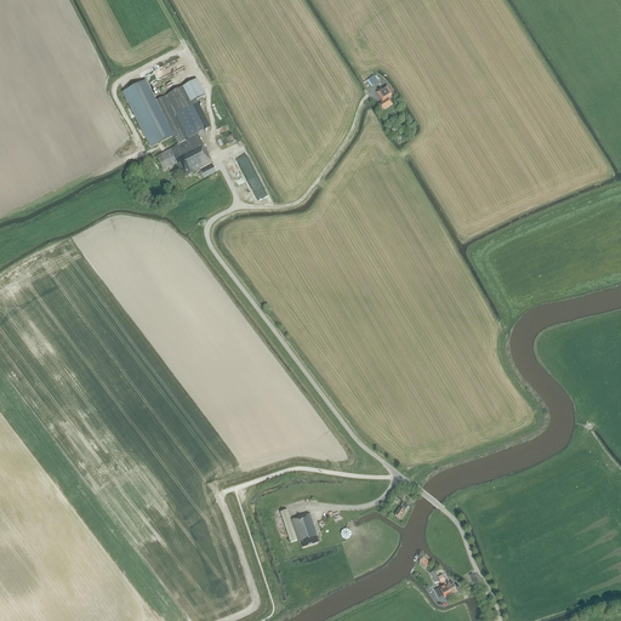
[(163,170),(177,163),(184,178),(192,175),(191,174),(211,163),(198,135),(199,135),(199,134),(210,127),(195,100),(204,96),(195,80),(155,101),(174,136),(178,146),(157,157),(163,170)]
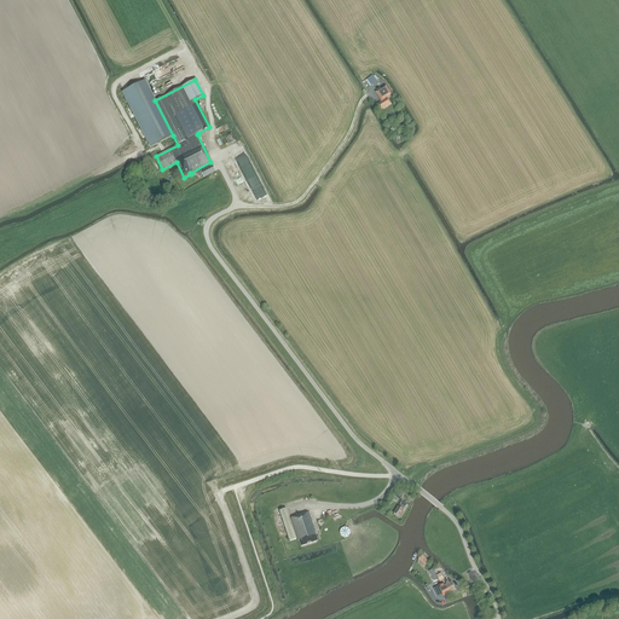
[(151,146),(173,136),(155,100),(145,81),(122,92),(151,146)]
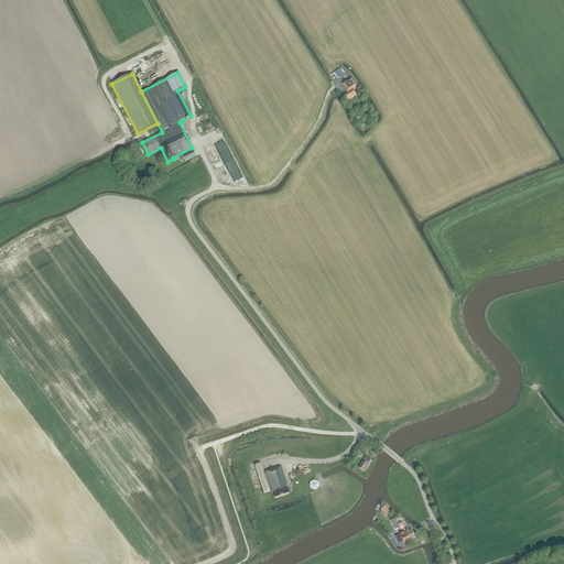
[(356,95),(353,89),(357,87),(351,78),(346,80),(344,83),(342,83),(348,93),(343,96),(346,101),(356,95)]
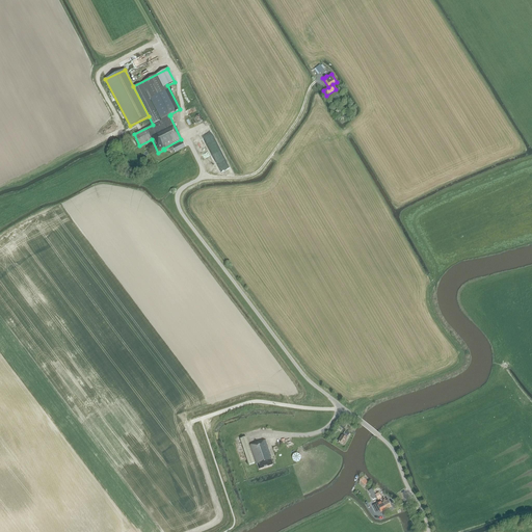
[(200,114),(191,117),(194,126),(203,123),(200,114)]
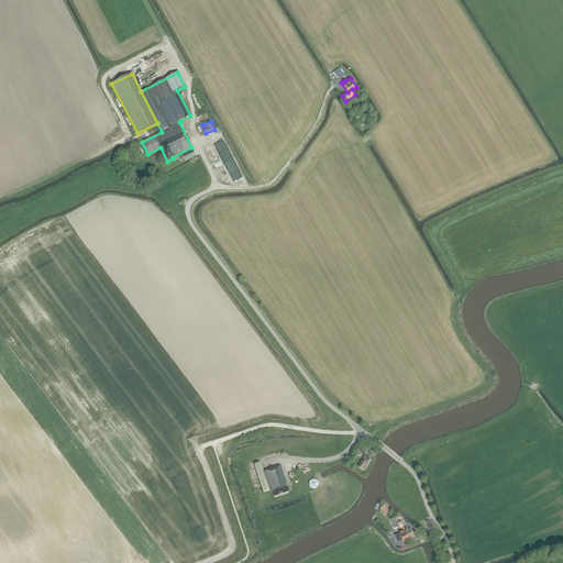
[(192,150),(181,155),(185,162),(196,155),(192,150)]
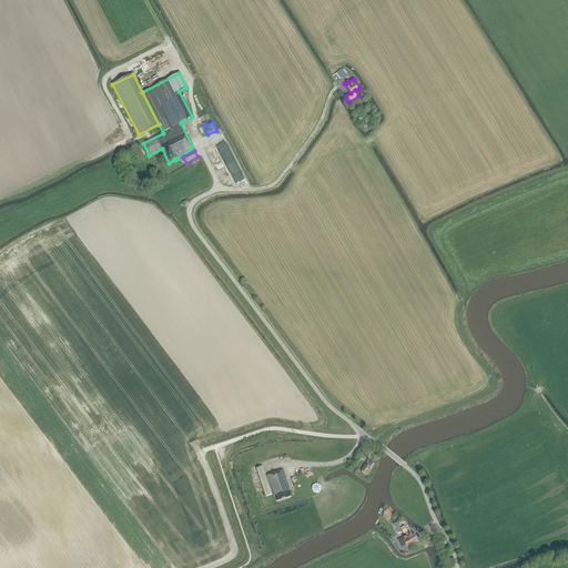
[(368,460),(366,463),(365,465),(362,470),(366,474),(371,468),(369,467),(371,466),(372,466),(373,463),(368,460)]
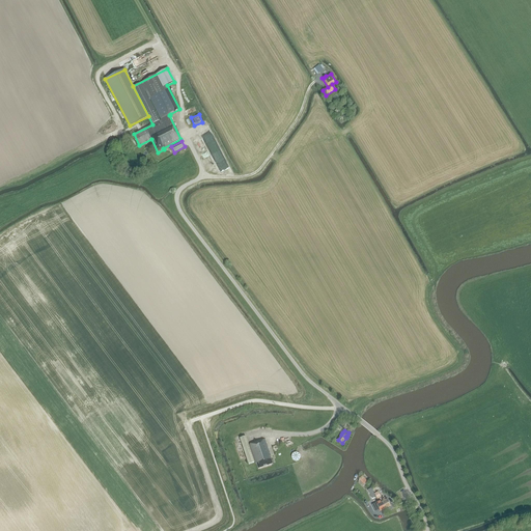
[(246,437),(241,438),(240,439),(248,465),(254,463),(246,437)]
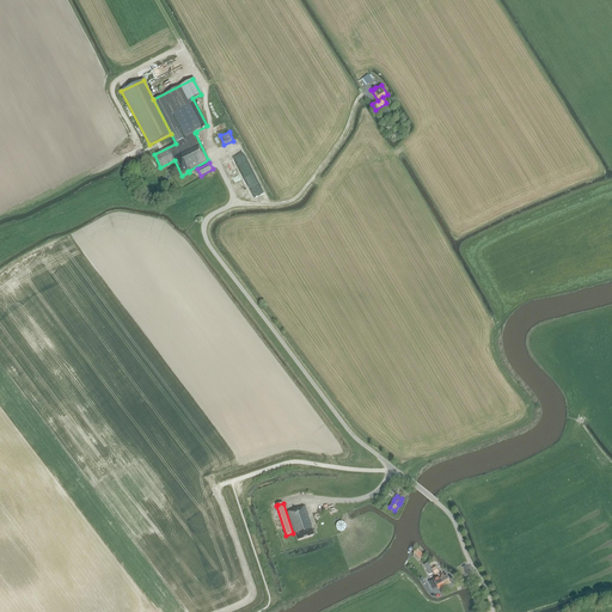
[(306,506),(287,512),(294,534),(295,534),(298,540),(314,534),(311,526),(312,526),(306,506)]
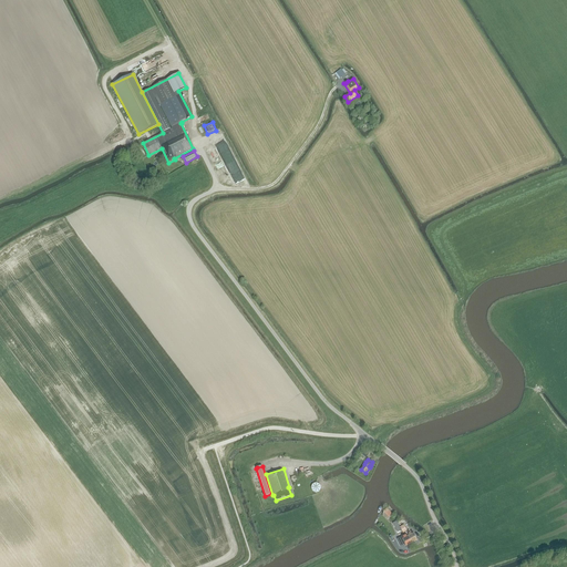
[(320,485),(317,483),(312,484),(311,487),(312,491),(316,493),(319,492),(321,488),(320,485)]
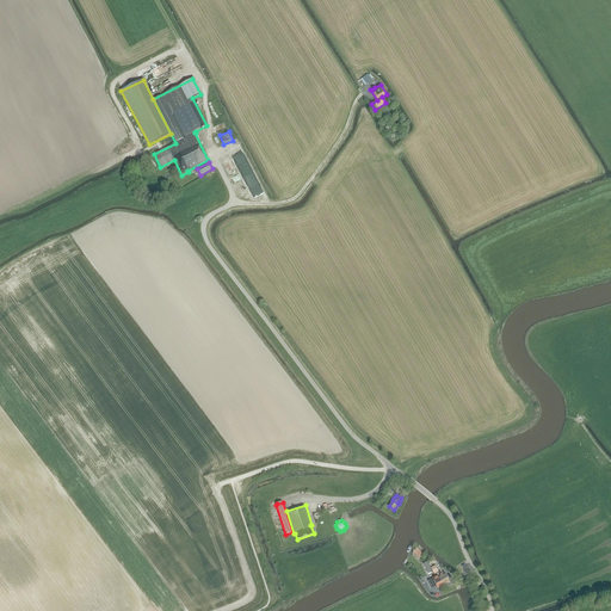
[(418,559),(423,555),(417,548),(413,551),(418,559)]
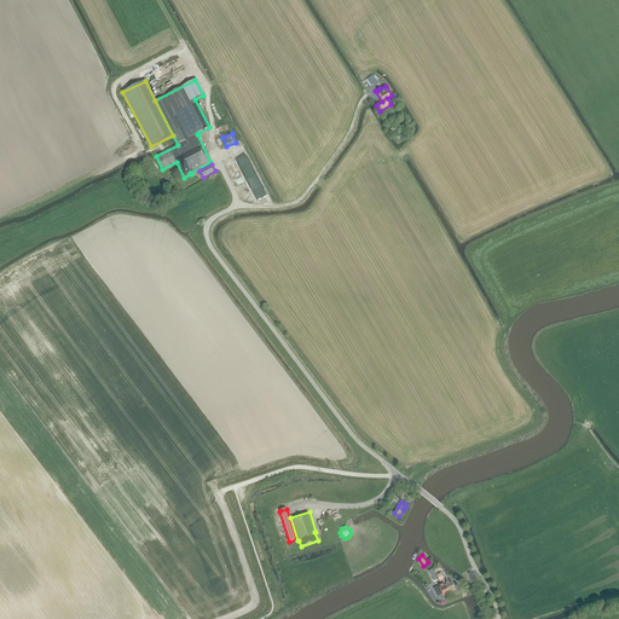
[(446,579),(443,582),(449,593),(456,590),(450,580),(447,582),(446,579)]
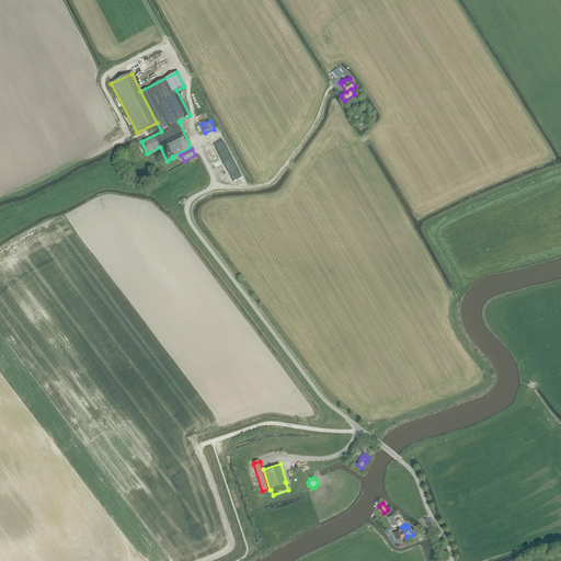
[(407,537),(401,527),(402,529),(397,531),(401,540),(407,537)]
